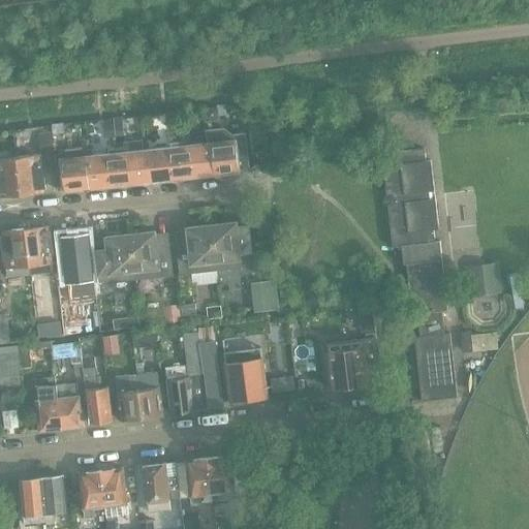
[(218,109),(206,110),(207,123),(220,122),(219,118),(218,109)]
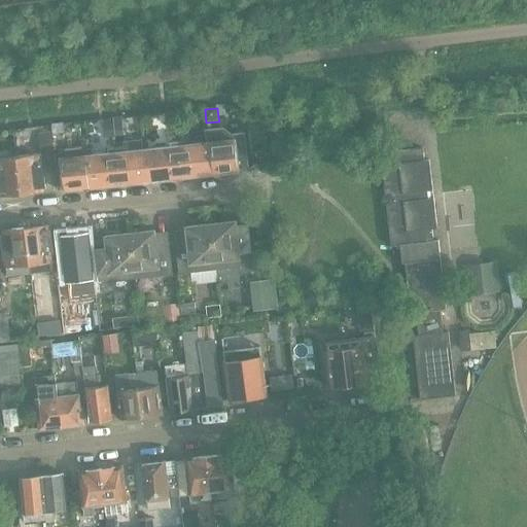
[(175,113),(167,114),(168,127),(176,126),(175,113)]
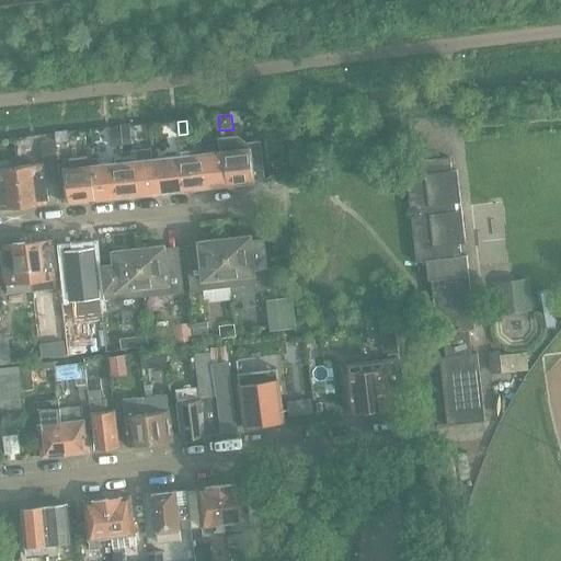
[(130,126),(121,127),(123,146),(133,145),(130,126)]
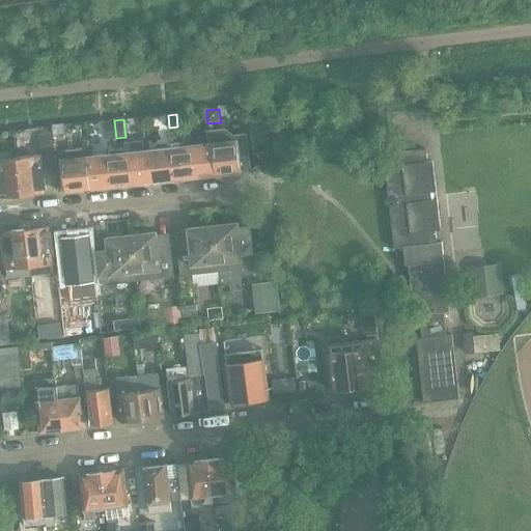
[(189,123),(179,126),(182,144),(178,144),(183,177),(214,174),(213,158),(208,159),(207,145),(192,147),(189,123)]
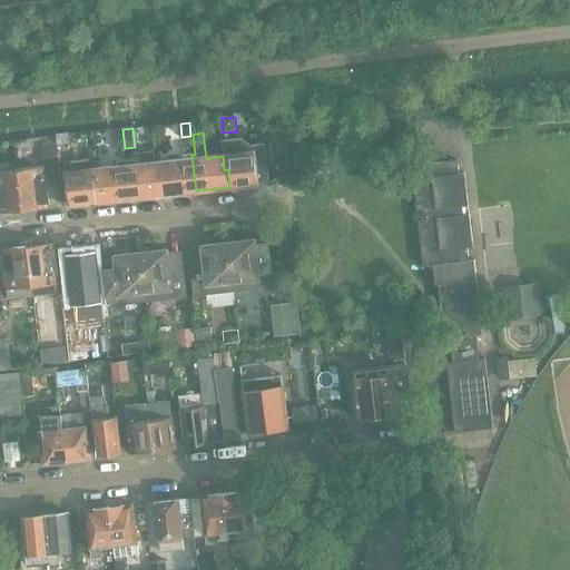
[(121,134),(111,135),(114,149),(124,148),(121,134)]
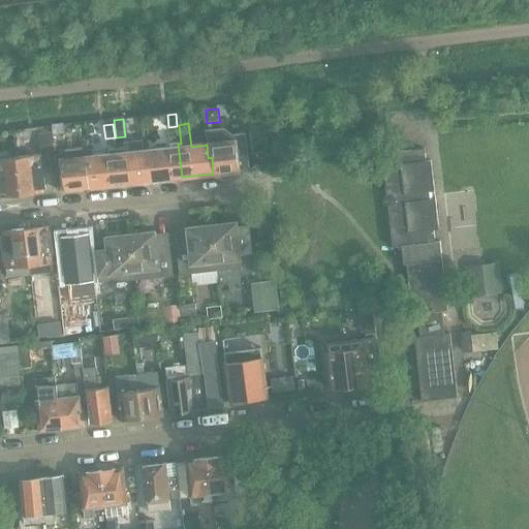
[(209,145),(207,145),(208,158),(212,157),(213,174),(215,174),(218,175),(221,173),(247,170),(247,169),(249,169),(246,135),(234,136),(225,130),(207,132),(209,145)]
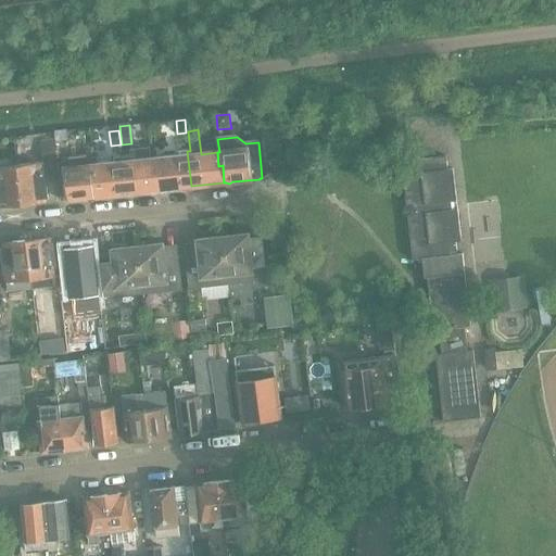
[(42,163),(16,166),(22,205),(47,202),(43,178),(59,177),(57,163),(54,141),(41,142),(43,163),(42,163)]
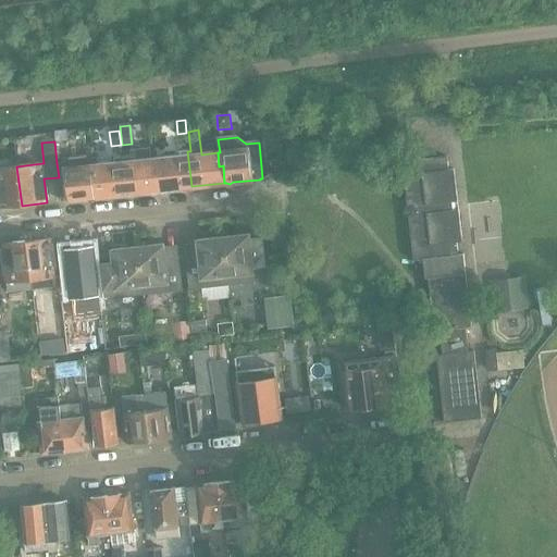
[(132,158),(123,159),(126,194),(152,190),(156,193),(158,190),(157,173),(152,174),(151,160),(150,149),(131,151),(132,158)]
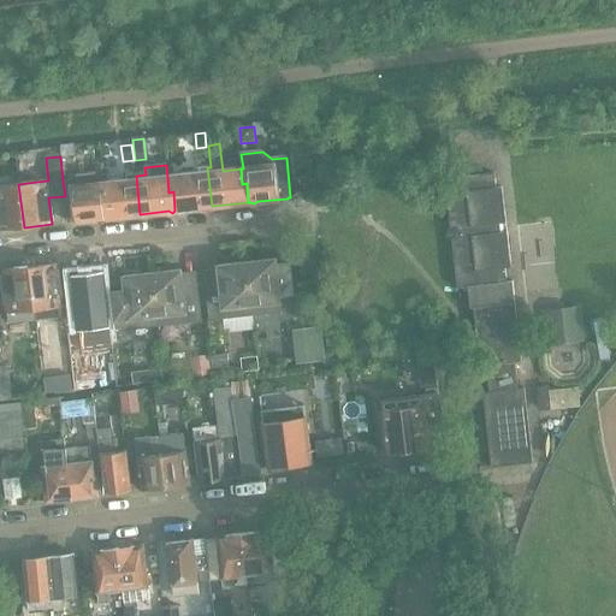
[(200,173),(167,177),(169,193),(173,191),(175,211),(179,209),(182,212),(185,209),(212,206),(207,167),(200,169),(200,173)]
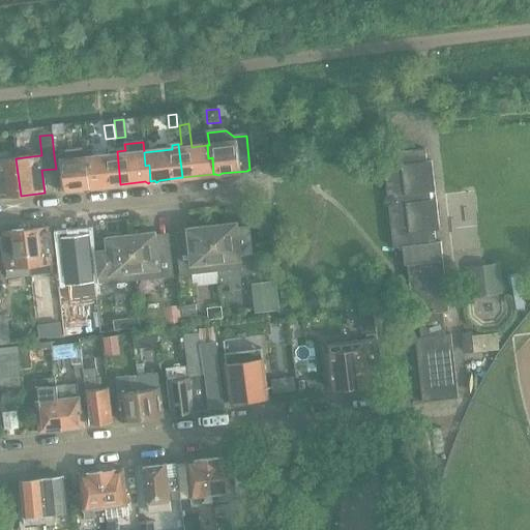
[(61,154),(54,155),(56,169),(58,192),(65,190),(83,188),(86,189),(89,187),(87,172),(91,171),(89,157),(88,148),(61,150),(61,154)]
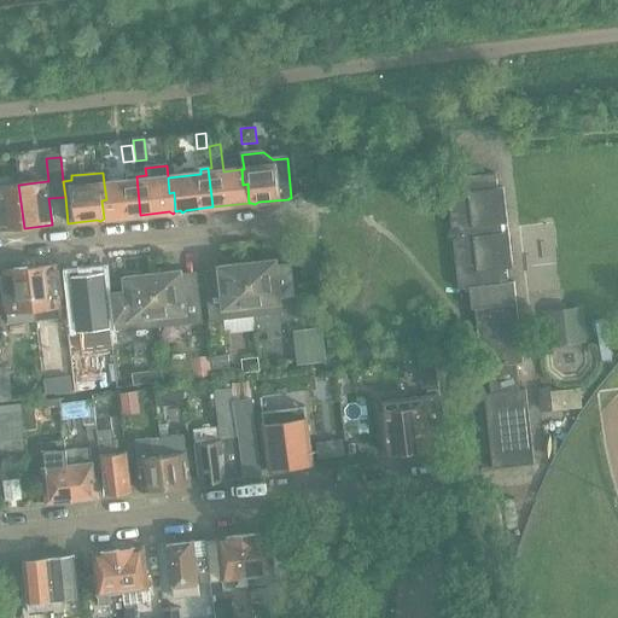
[(476,309),(482,368),(488,368),(491,395),(484,396),(494,470),(535,465),(526,390),(519,391),(517,365),(523,363),(517,304),(514,284),(508,285),(507,269),(513,269),(509,233),(503,234),(502,225),(508,225),(505,188),(499,190),(497,174),(447,180),(452,229),(458,229),(459,240),(454,240),(459,290),(471,289),(473,309),(476,309)]
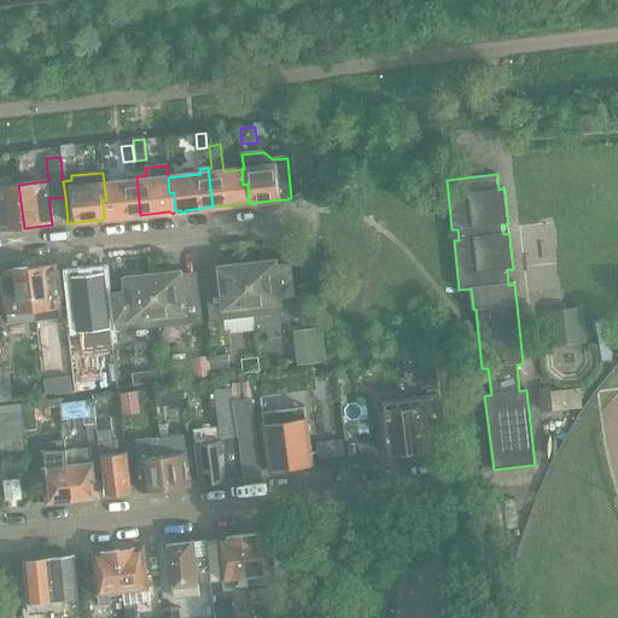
[(106,199),(101,200),(104,219),(140,215),(136,176),(127,178),(128,181),(104,184),(106,199)]
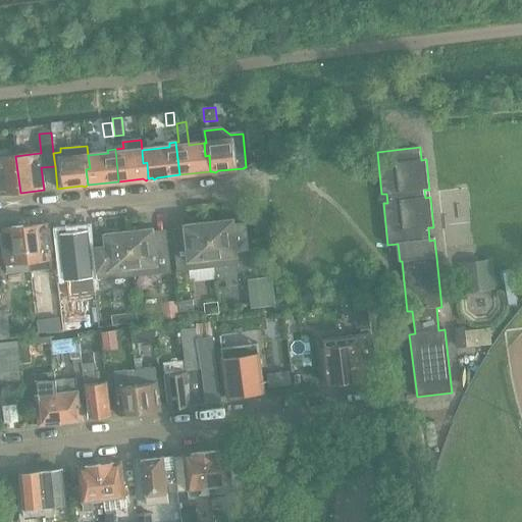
[(15,156),(0,157),(0,195),(20,193),(15,156)]
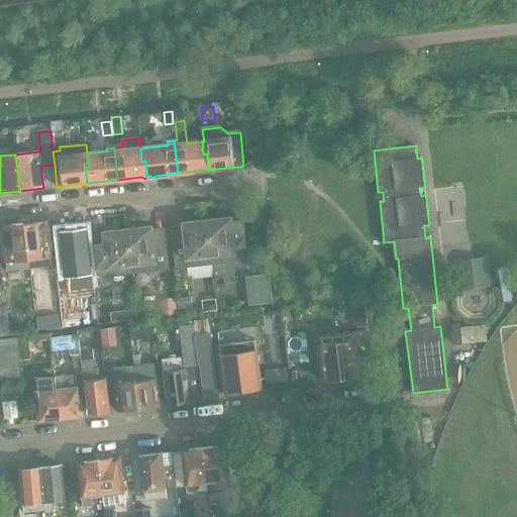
[(206,221),(211,265),(247,261),(244,229),(233,230),(231,218),(206,221)]
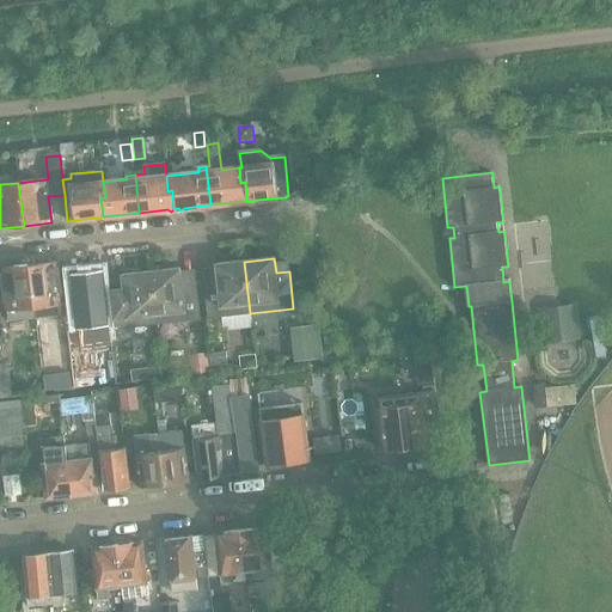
[(56,262),(29,265),(36,319),(62,316),(61,306),(57,275),(56,262)]
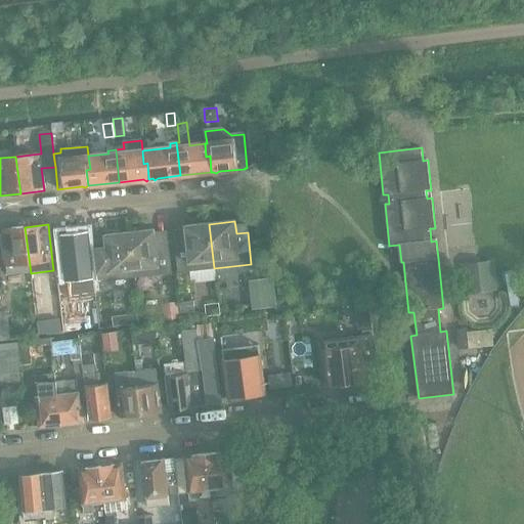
[(214,268),(209,224),(185,226),(187,249),(176,250),(179,272),(214,268)]
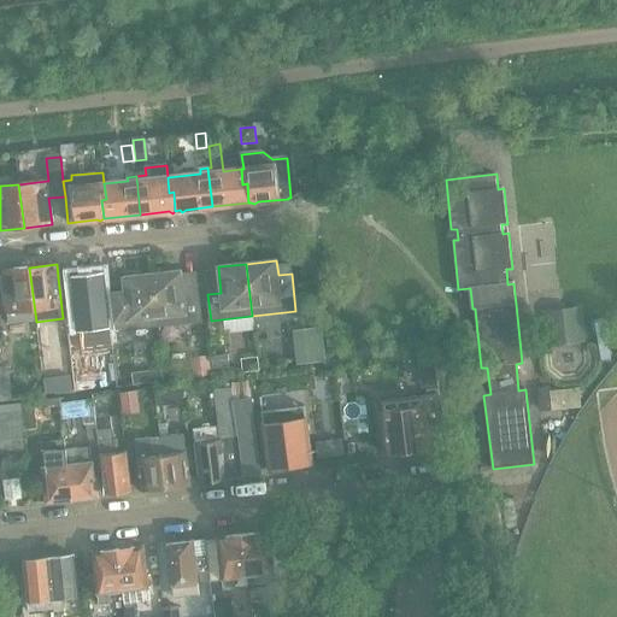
[(29,268),(3,270),(4,287),(7,315),(9,325),(36,322),(29,268)]
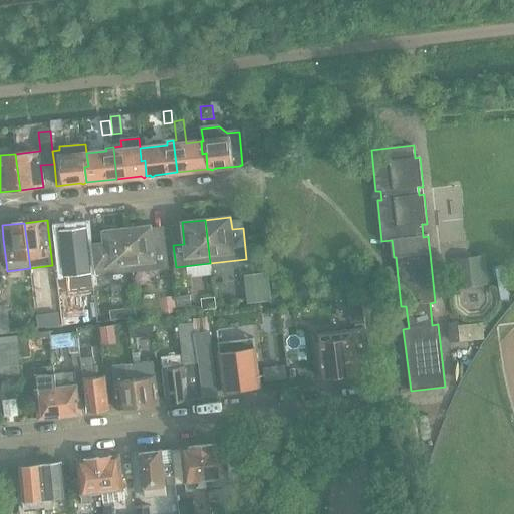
[(59,230),(64,277),(92,274),(86,226),(59,230)]
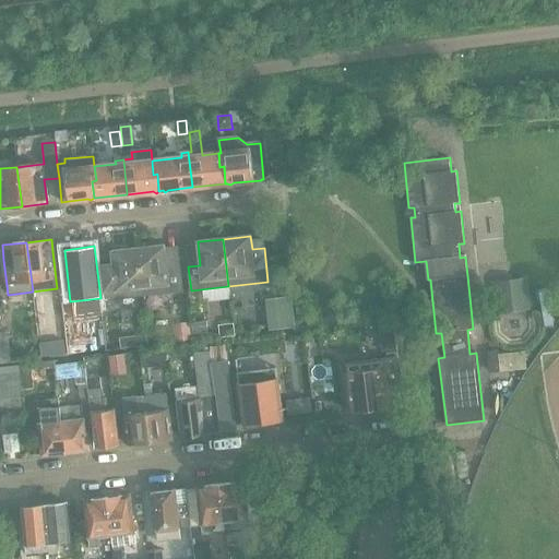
[(138,248),(143,296),(182,292),(179,268),(167,269),(165,248),(165,246),(138,248)]
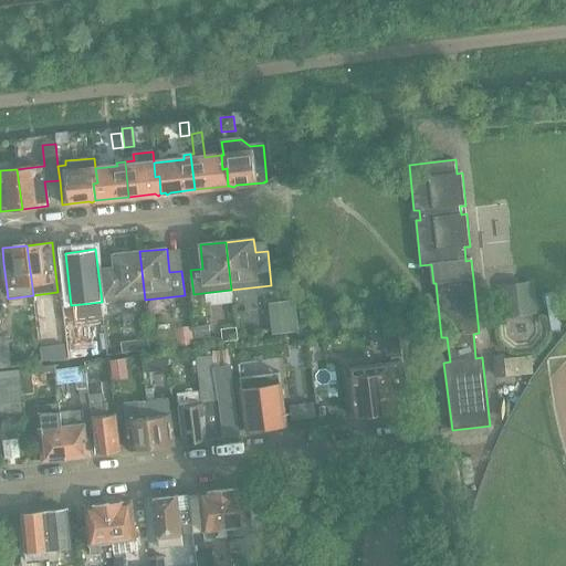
[(145,300),(139,251),(113,254),(113,258),(116,279),(103,280),(106,305),(145,300)]
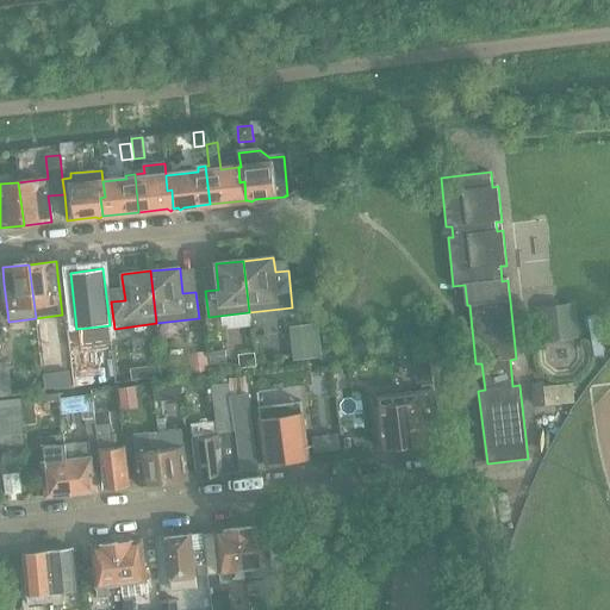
[(552,304),(558,340),(583,336),(578,300),(552,304)]
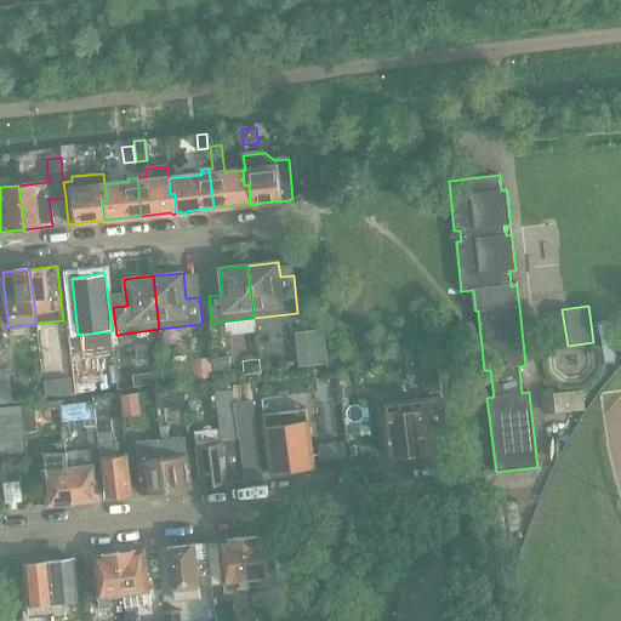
[(298,330),(298,364),(329,364),(329,329),(298,330)]
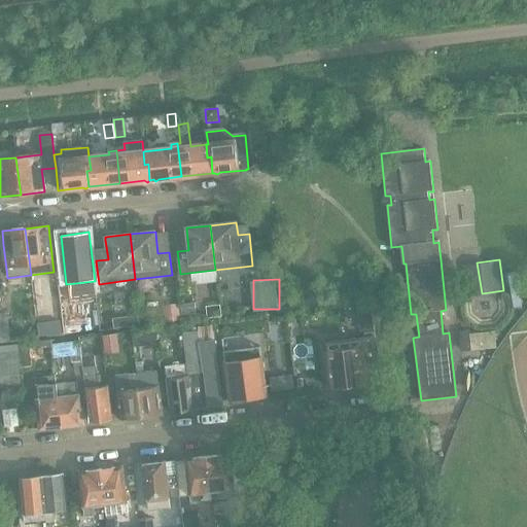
[(178,306),(164,307),(166,323),(179,322),(178,306)]
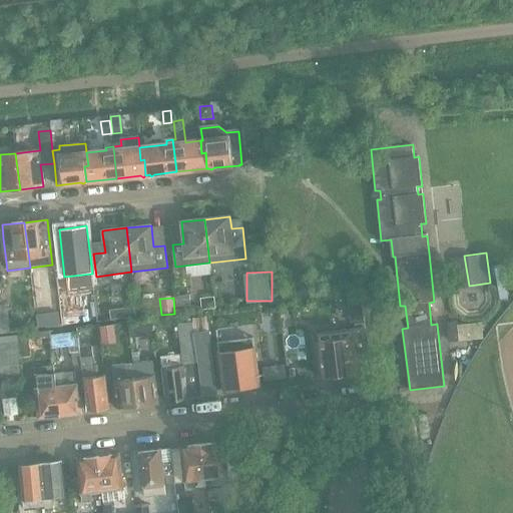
[(7,306),(0,306),(0,335),(11,334),(7,306)]
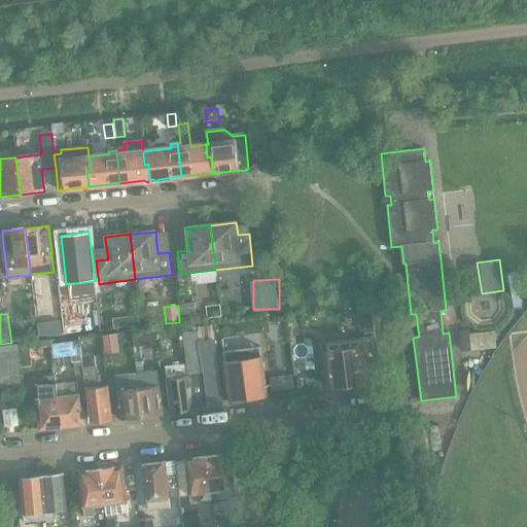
[(109,320),(110,329),(140,326),(139,316),(109,320)]
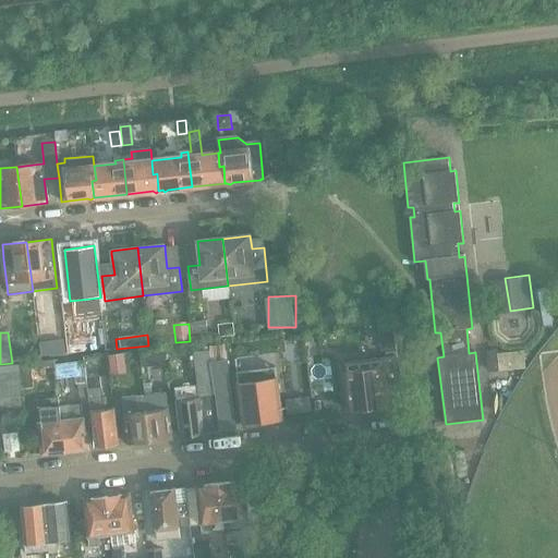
[(210,363),(220,432),(237,429),(226,346),(210,348),(213,363),(210,363)]
